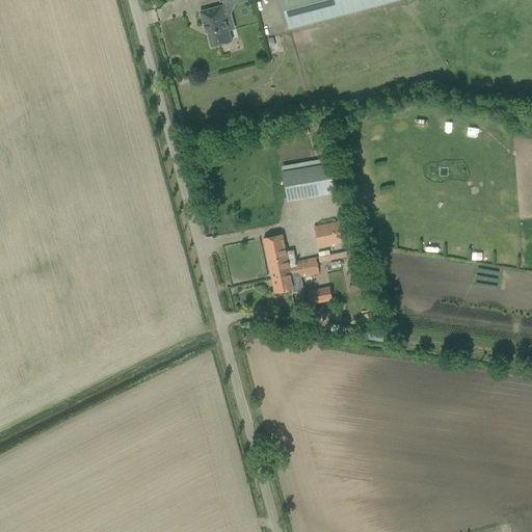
[(281,0),(289,29),(399,0),(281,0)]
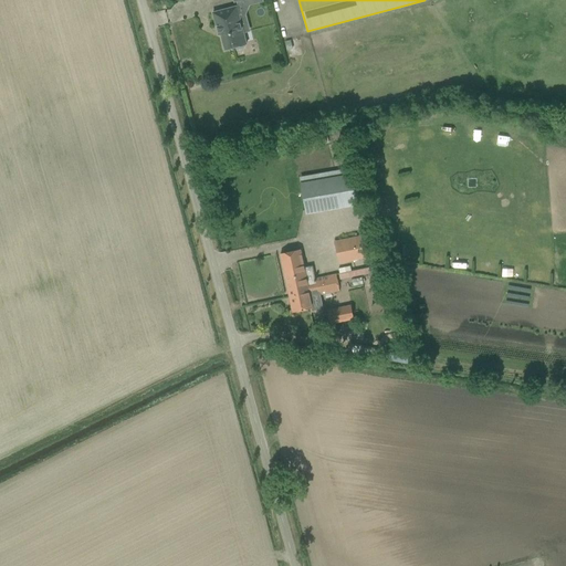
[(247,44),(239,14),(241,13),(239,6),(212,13),(217,30),(220,29),(226,50),(237,48),(237,50),(244,48),(243,45),(247,44)]
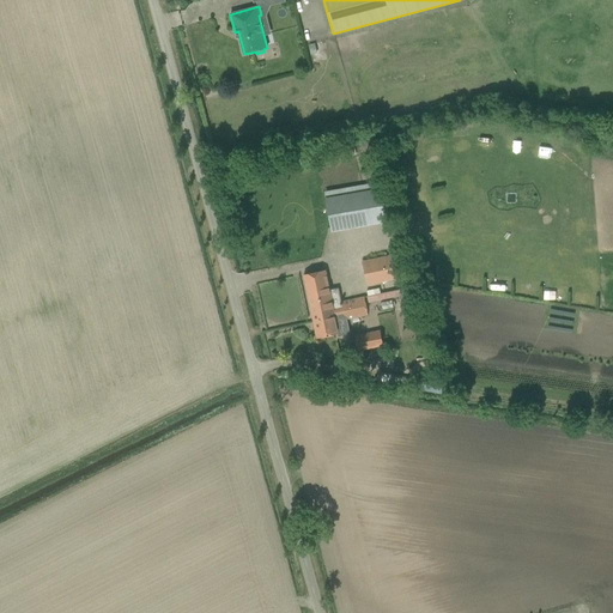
[(497,137),(495,147),(507,151),(510,140),(497,137)]
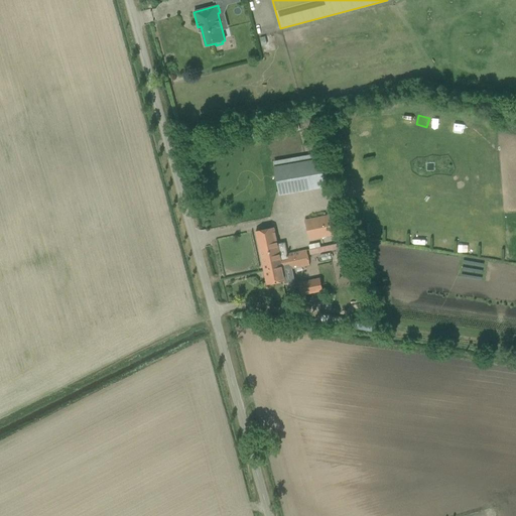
[(472,134),(480,137),(483,129),(475,126),(472,134)]
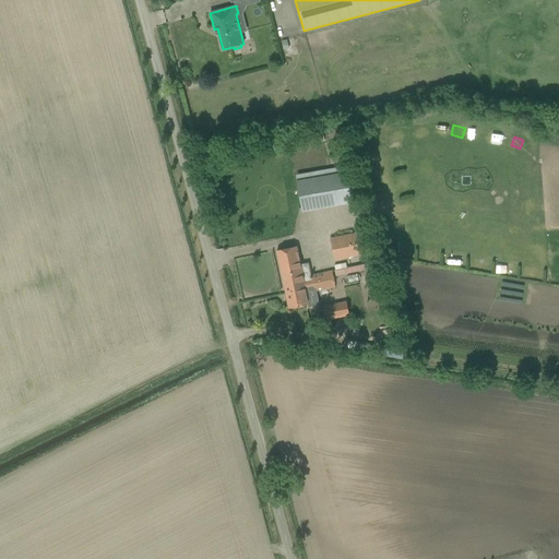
[(313,177),(296,180),(301,212),(319,209),(313,177)]
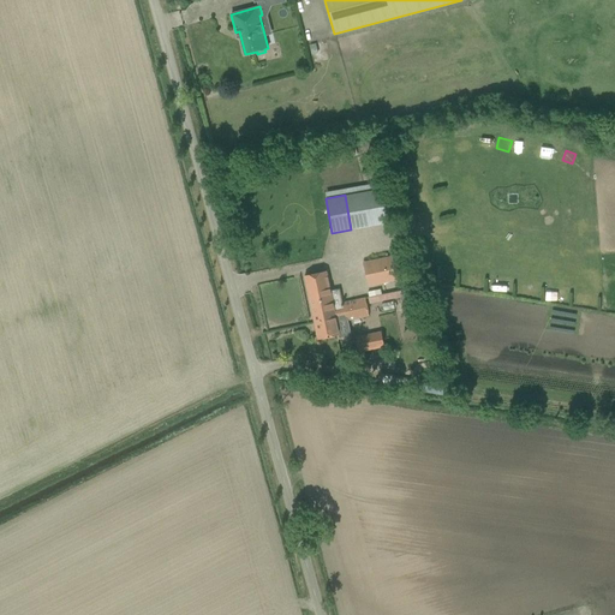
[(394,255),(363,262),(368,286),(399,280),(398,276),(406,274),(401,257),(396,258),(395,258),(394,255)]
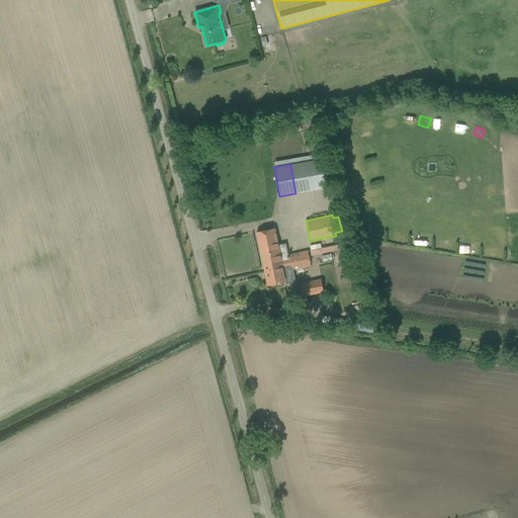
[(266,230),(257,232),(262,259),(265,271),(268,285),(278,283),(286,282),(287,285),(294,283),(292,270),(311,266),(308,251),(289,255),(288,255),(287,254),(285,243),(278,245),(275,229),(266,230)]
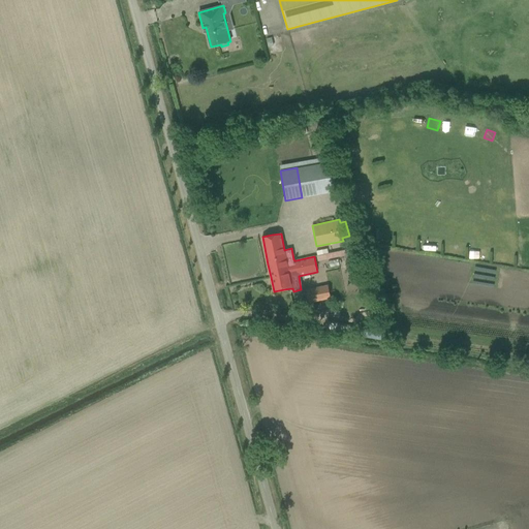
[(447,253),(459,254),(460,244),(448,243),(447,253)]
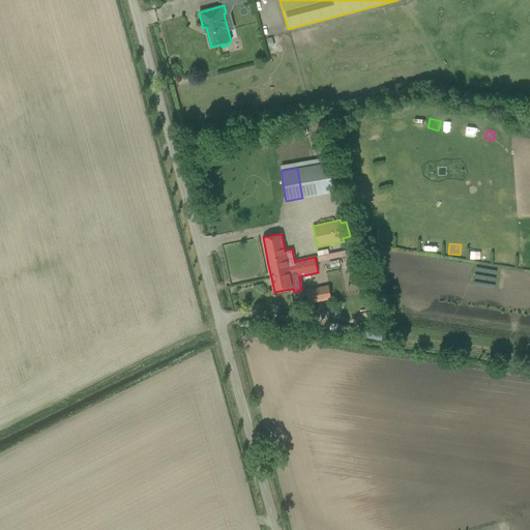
[(306,290),(308,303),(330,299),(328,286),(306,290)]
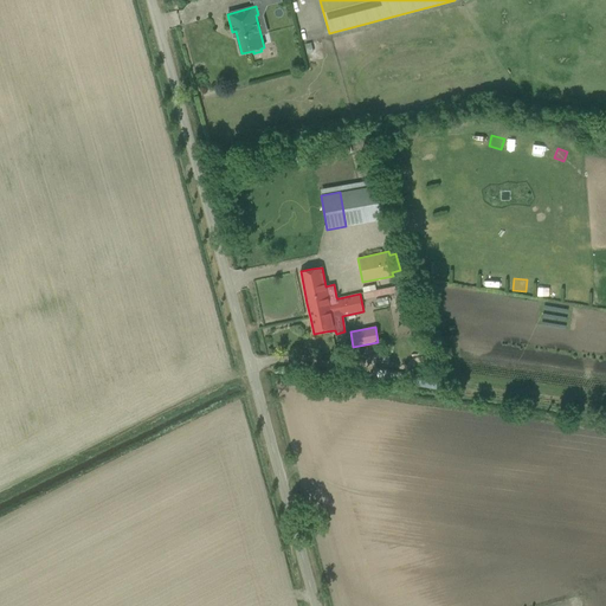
[(436,333),(433,334),(437,350),(444,349),(440,333),(436,333)]
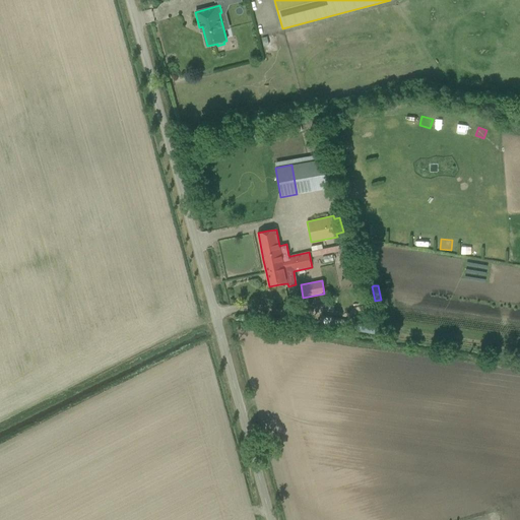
[(333,318),(321,316),(320,322),(332,324),(333,318)]
